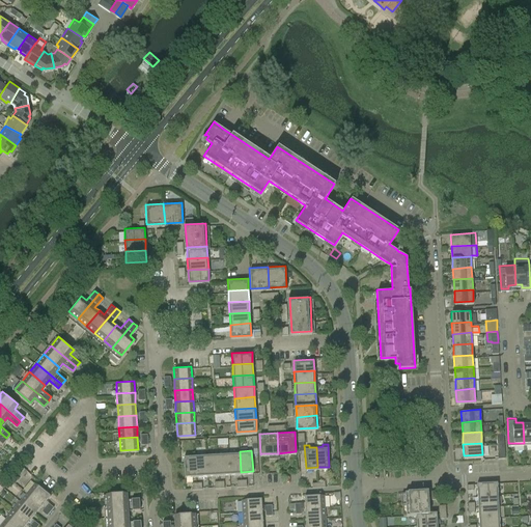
[(240,451),(228,452),(230,472),(241,472),(240,451)]
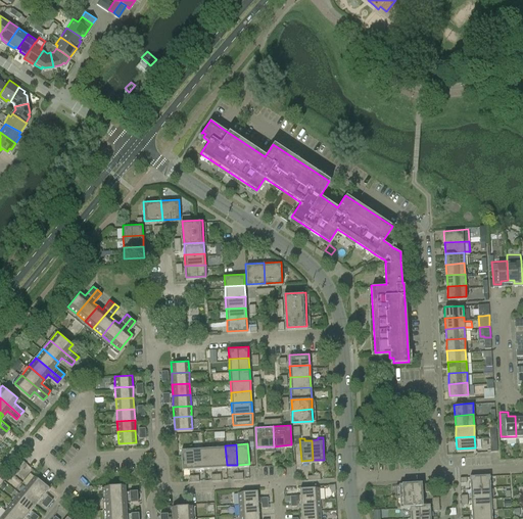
[(215,445),(203,446),(204,467),(216,466),(215,445)]
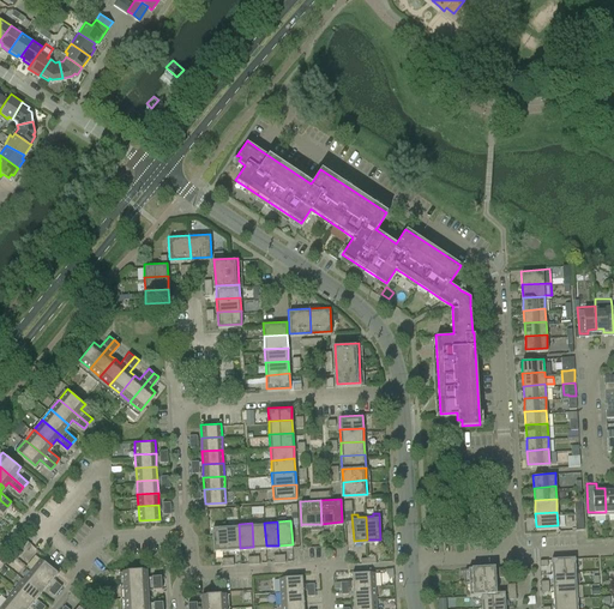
[(264,523),(252,523),(253,547),(266,546),(264,523)]
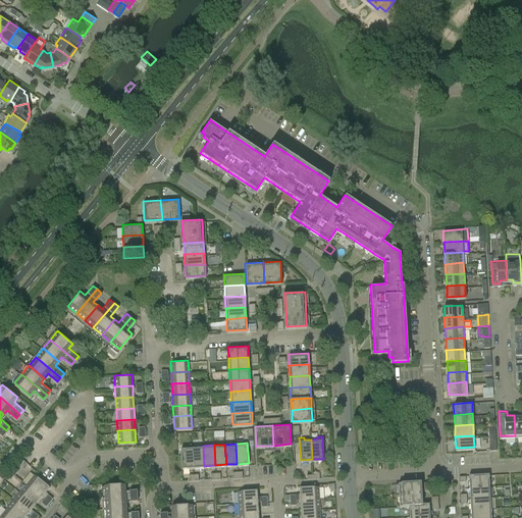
[(193,466),(204,466),(203,446),(192,447),(193,466)]
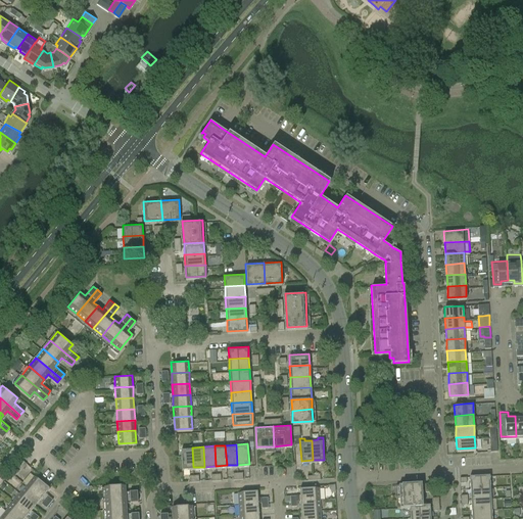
[(181,447),(182,468),(193,467),(192,447),(181,447)]
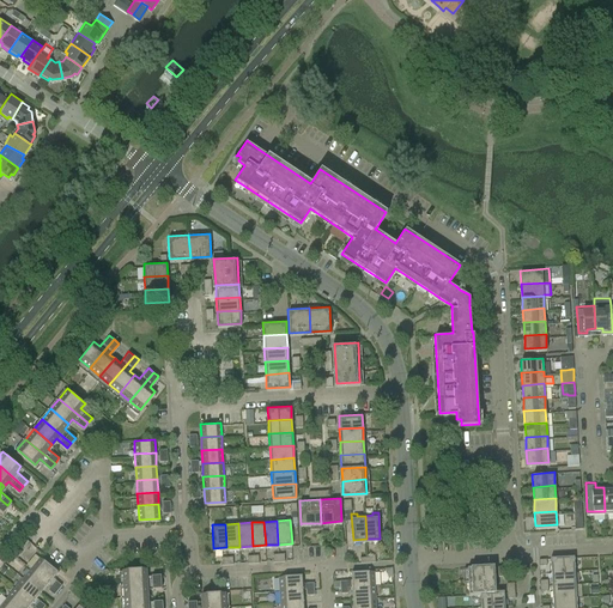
[(16,545),(11,549),(12,551),(17,554),(22,549),(16,545)]
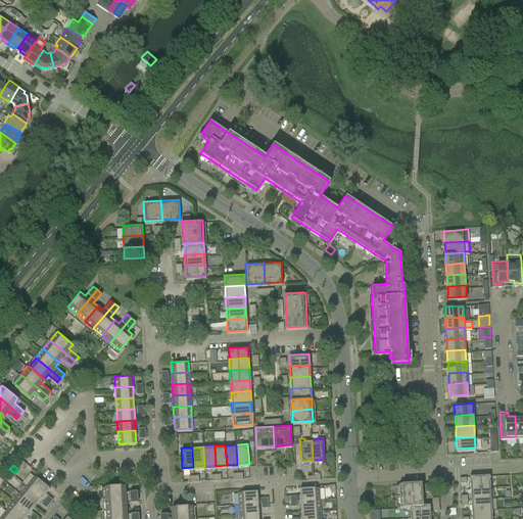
[(489,473),(469,474),(470,485),(489,484),(489,473)]
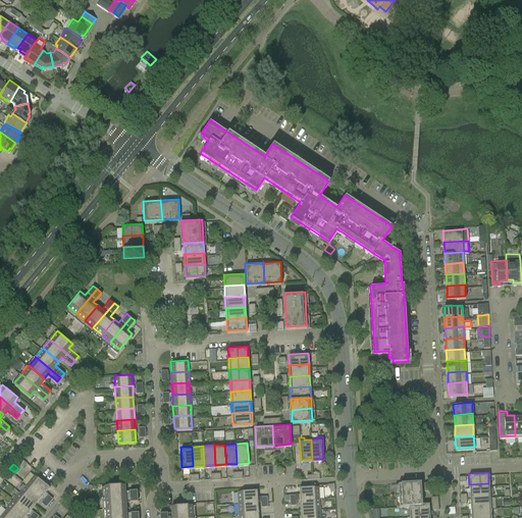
[(34,473),(27,481),(42,494),(49,485),(34,473)]
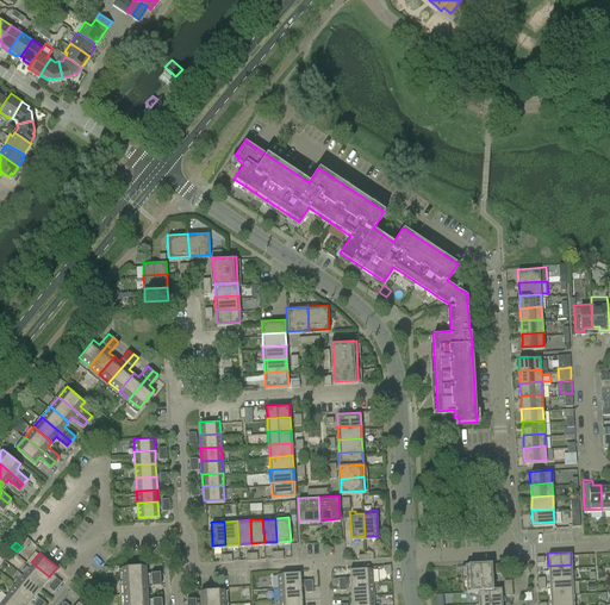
[(466,575),(489,574),(489,561),(465,562),(466,575)]
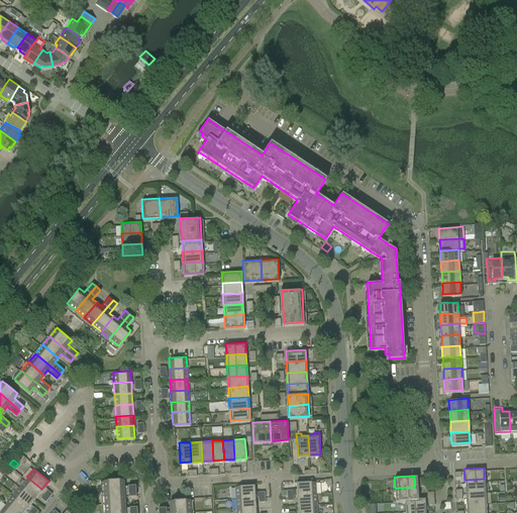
[(26,477),(19,486),(34,498),(41,489),(26,477)]
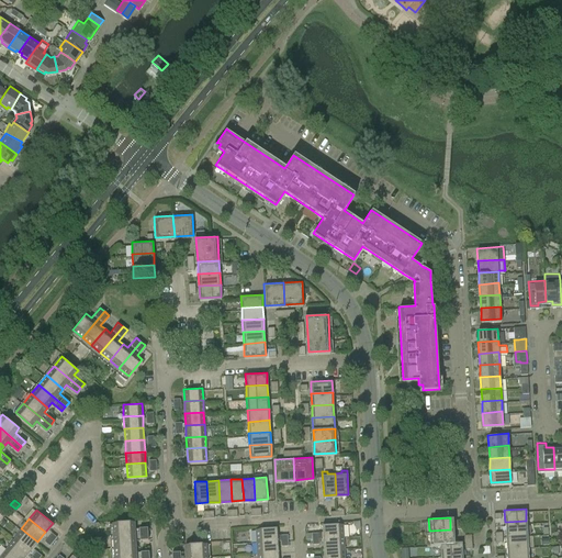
[(113,534),(147,532),(147,525),(134,526),(134,520),(112,522),(113,534)]
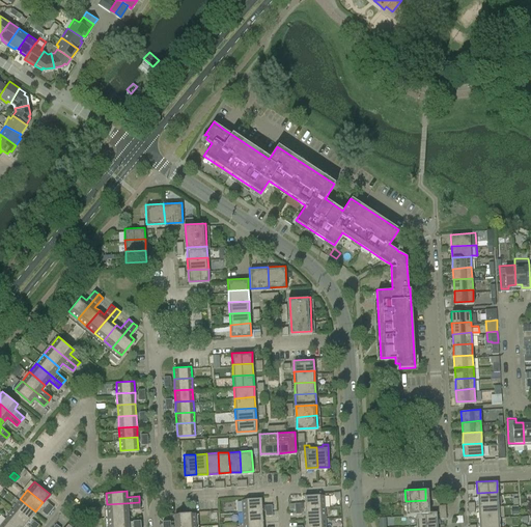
[(478,504),(498,503),(497,492),(477,493),(478,504)]
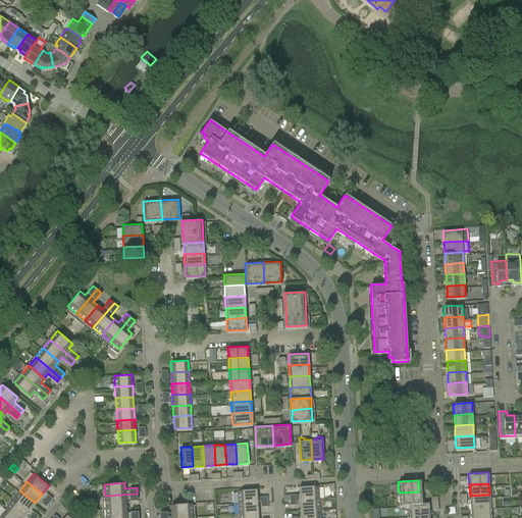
[(300,497),(319,496),(318,484),(299,485),(300,497)]
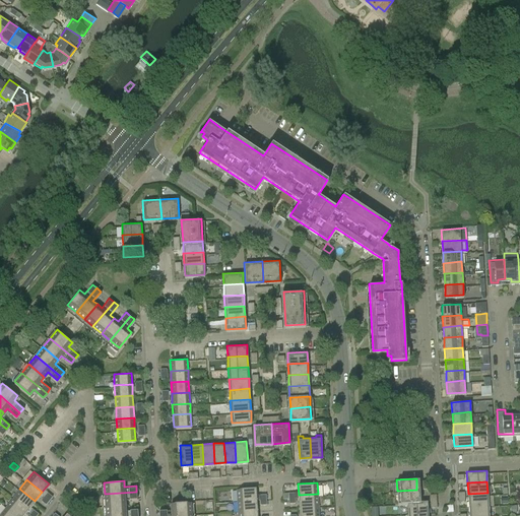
[(238,499),(256,498),(256,487),(237,488),(238,499)]
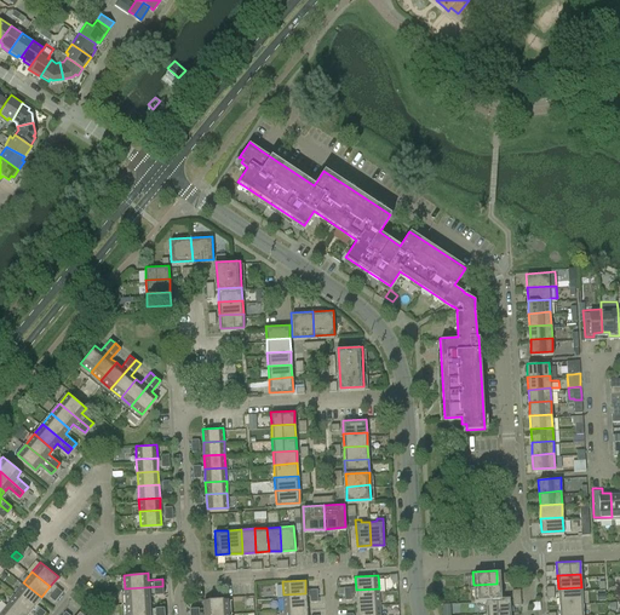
[(23,582),(15,592),(33,607),(41,597),(23,582)]
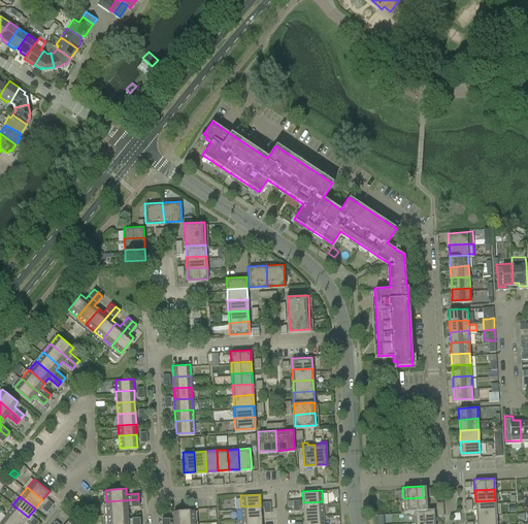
[(424,509),(423,497),(403,498),(403,511),(414,510),(424,509)]
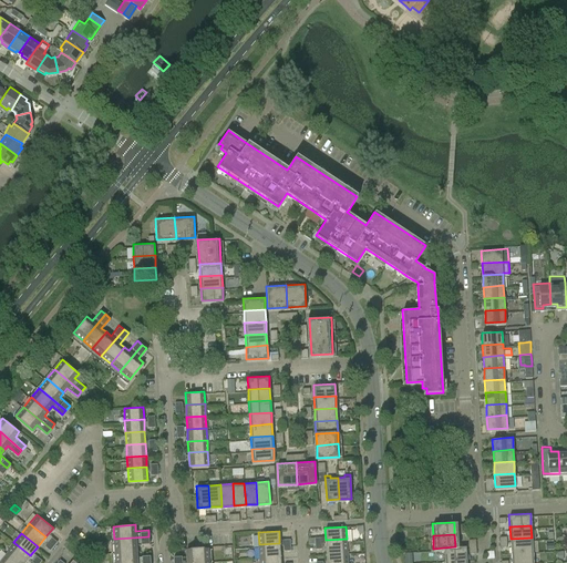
[(114,551),(136,549),(136,543),(150,542),(148,536),(114,539),(114,551)]
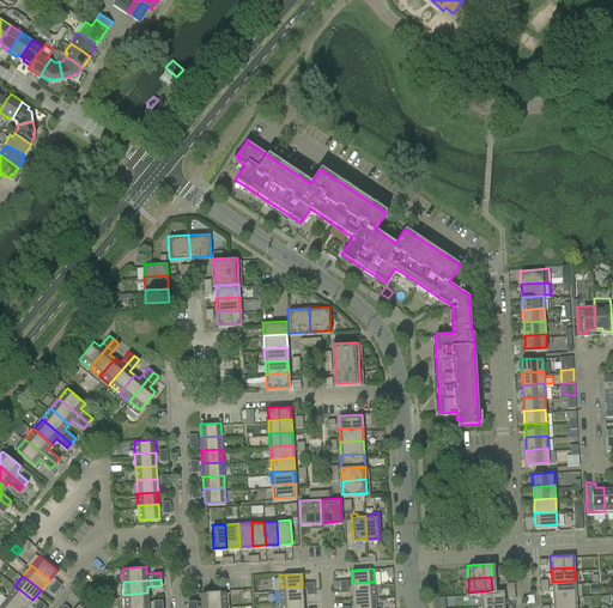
[(575,581),(552,582),(552,595),(576,594),(575,581)]
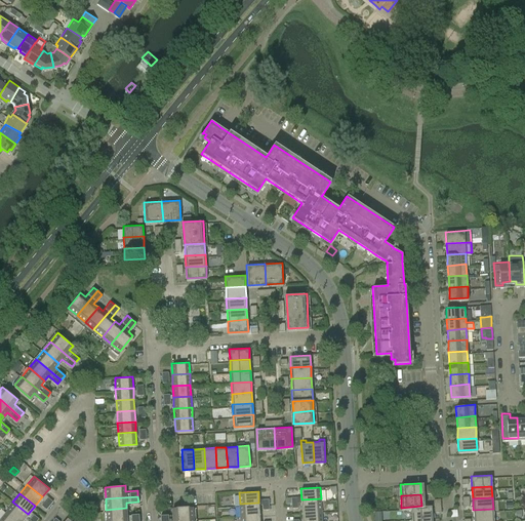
[(321,498),(301,499),(301,511),(321,510),(321,498)]
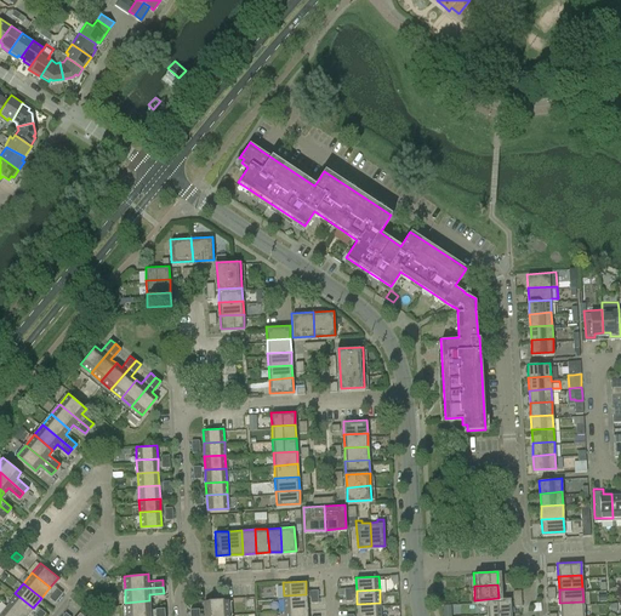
[(15,593),(7,603),(22,615),(26,615),(33,608),(15,593)]
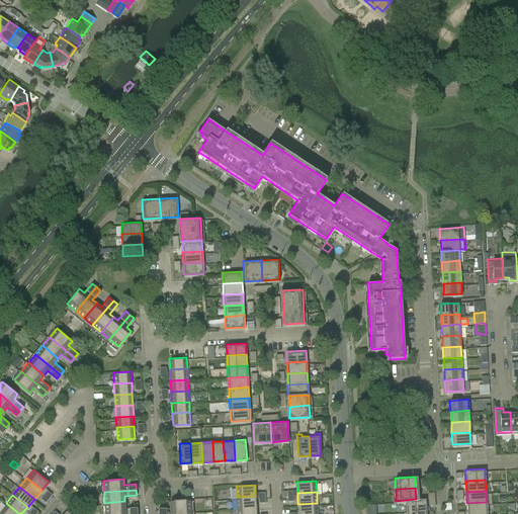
[(255,496),(237,497),(237,508),(256,507),(255,496)]
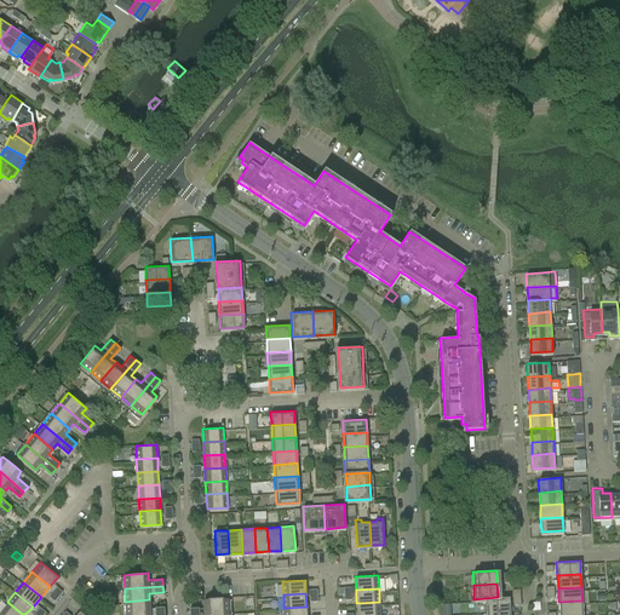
[(509,596),(498,597),(486,598),(487,610),(510,609),(509,596)]
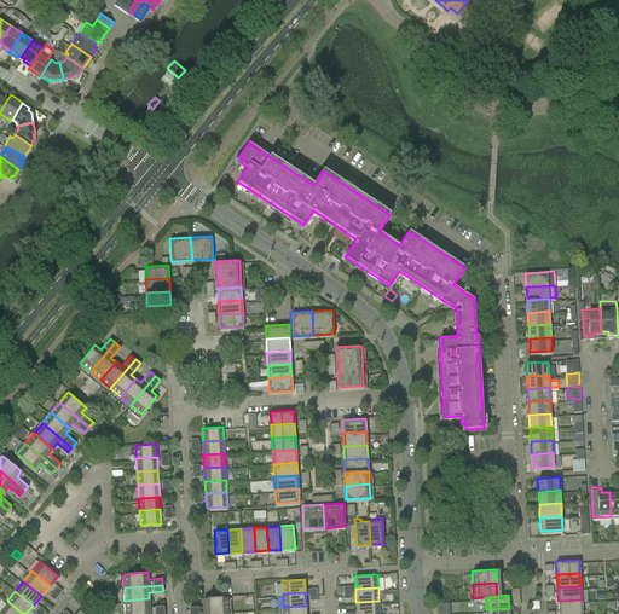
[(190,613),(227,610),(226,596),(203,598),(203,604),(189,606),(190,613)]
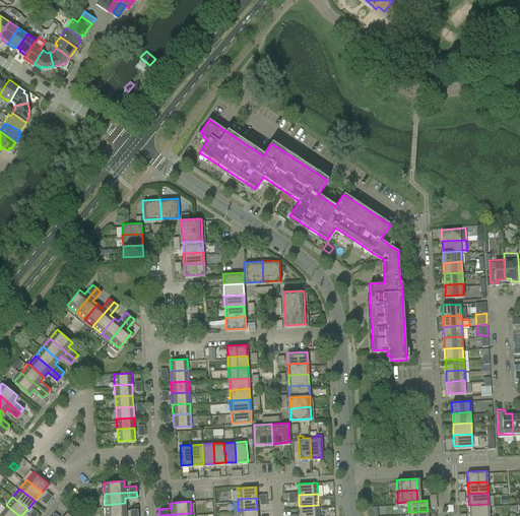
[(106,515),(138,513),(137,508),(125,509),(125,503),(105,505),(106,515)]
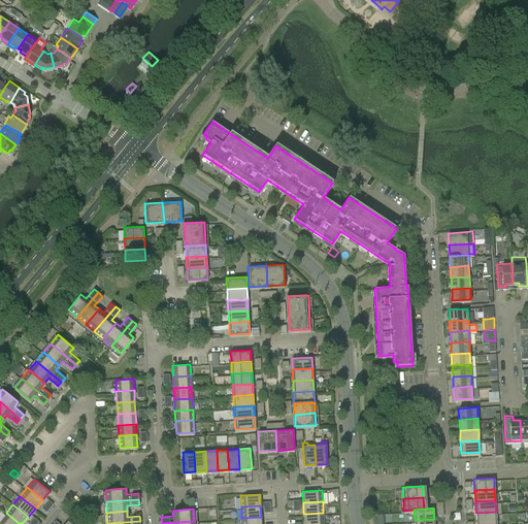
[(475,513),(476,523),(496,523),(496,512),(475,513)]
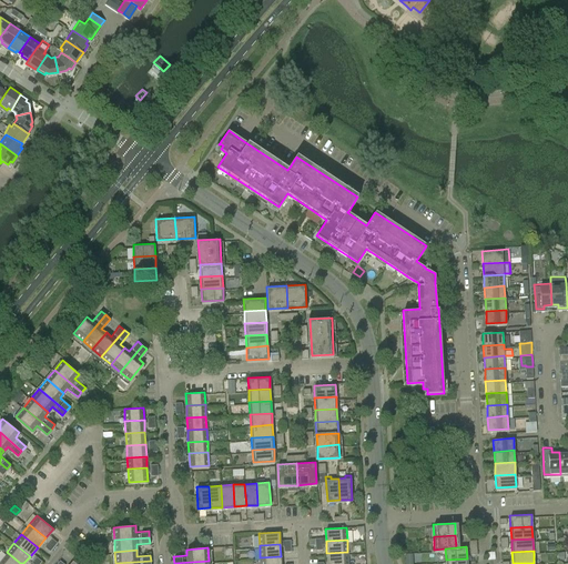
[(20,563),(7,552),(0,560),(0,562),(2,563),(20,563)]
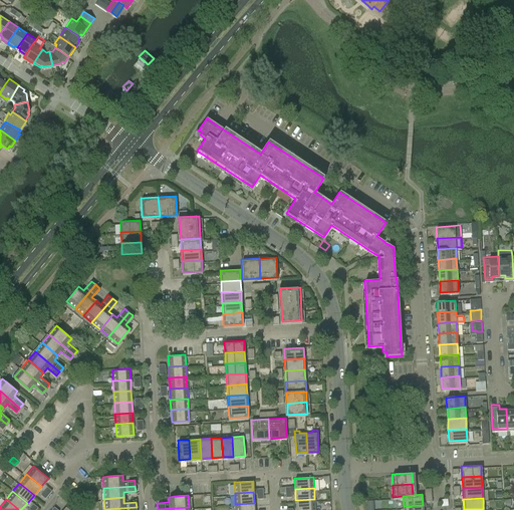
[(311,509),(315,509),(314,499),(295,500),(295,509),(311,509)]
